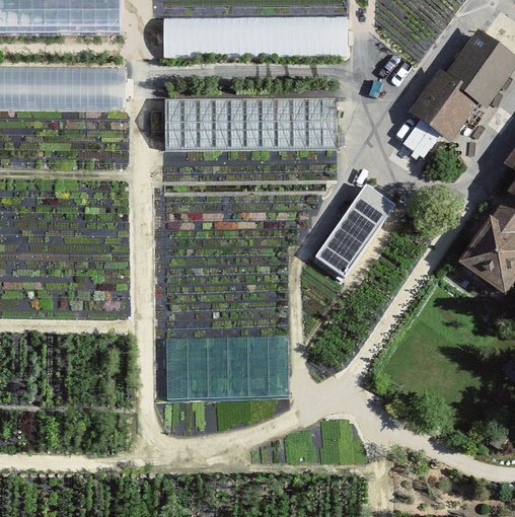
[(346,18),(162,15),(162,52),(346,55),(346,18)]
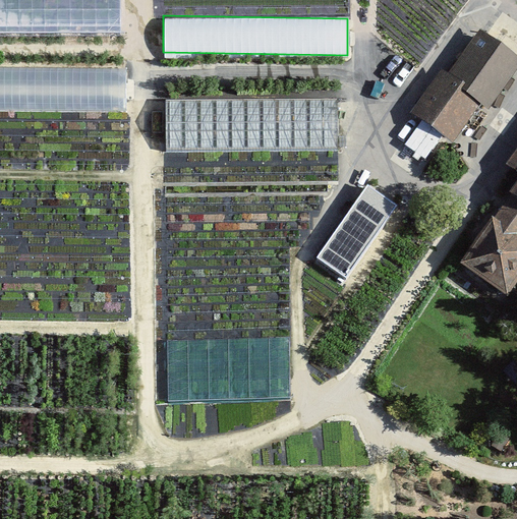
[(485,99),(495,105),(516,71),(516,51),(485,31),(454,77),(485,99)]
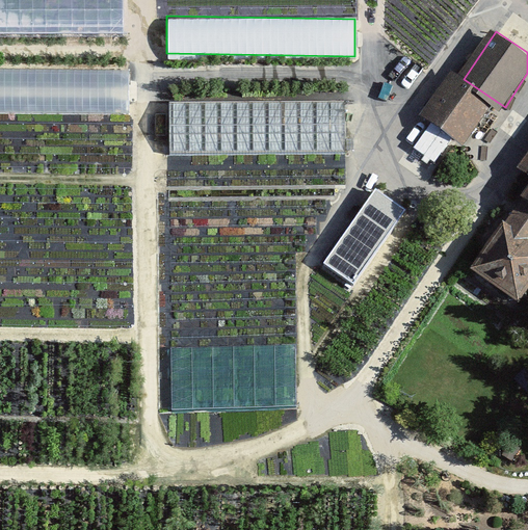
[(468,141),(496,101),(464,79),(453,72),(425,112),(468,141)]
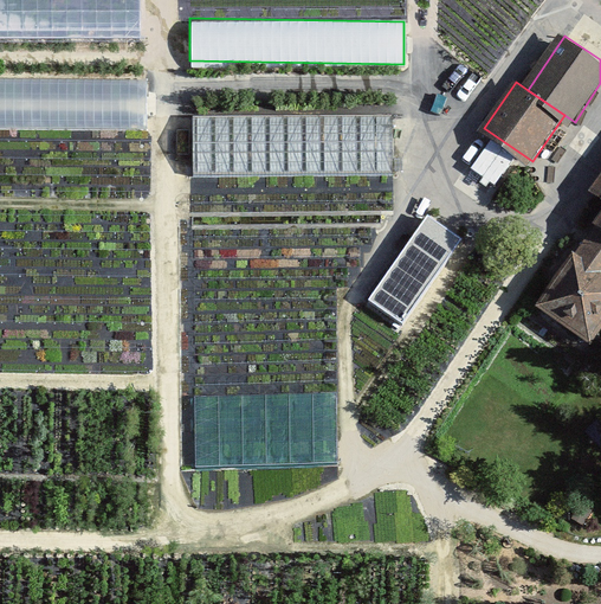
[(310,169),(388,168),(387,116),(199,119),(200,161),(309,160),(310,169)]
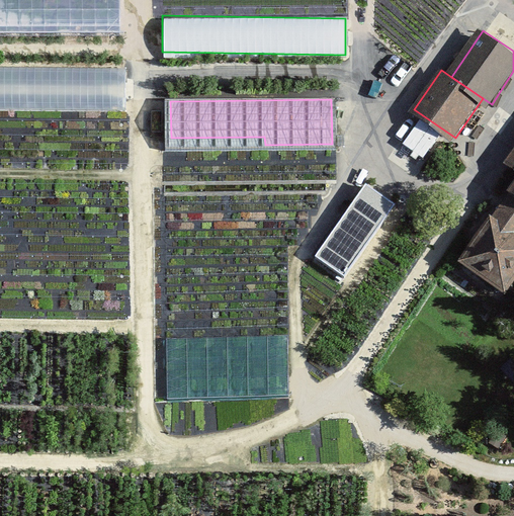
[(513,155),(501,174),(513,182),(513,155)]
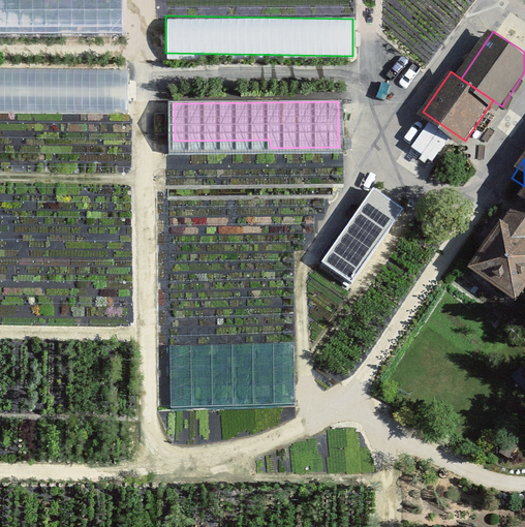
[(524,187),(472,266),(522,300),(524,296),(524,187)]
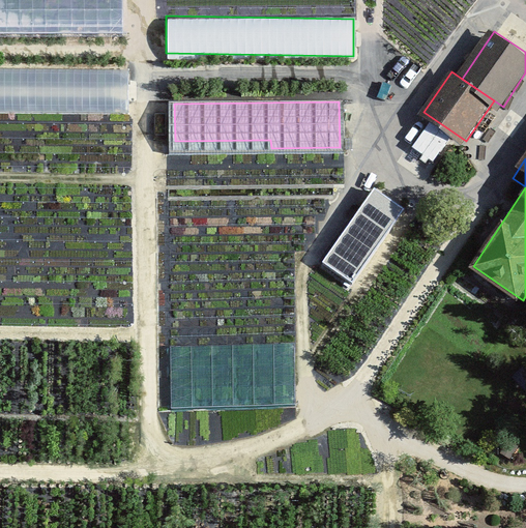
[(372,188),(322,261),(352,282),(402,209),(372,188)]
